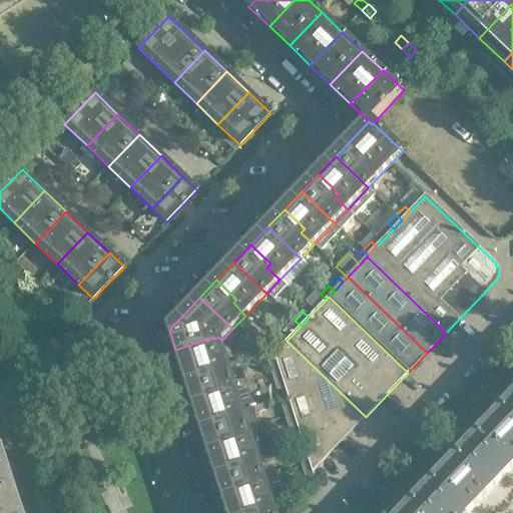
[(293,335),(301,326),(295,321),(287,329),(293,335)]
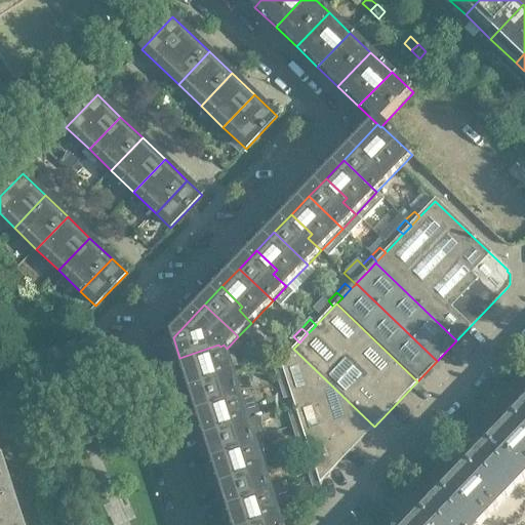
[(285,357),(293,349),(287,342),(279,352),(285,357)]
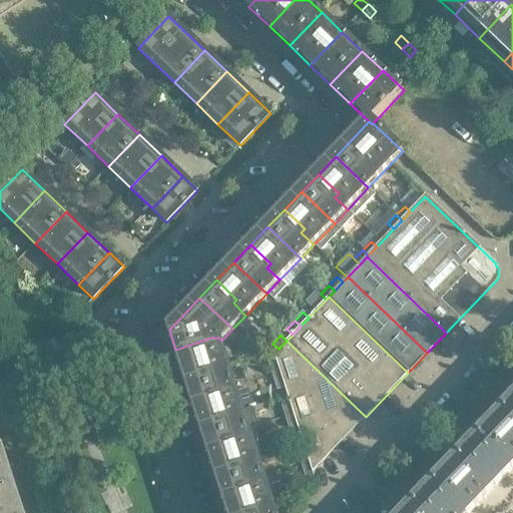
[(228,364),(220,342),(221,341),(218,337),(215,339),(213,337),(175,350),(183,373),(209,364),(211,370),(228,364)]
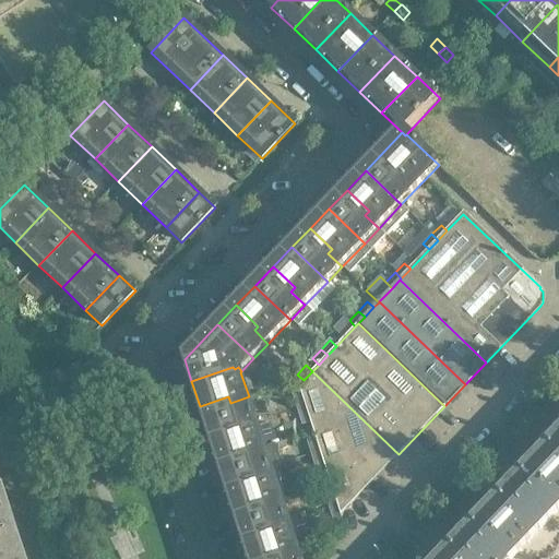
[(312,371),(304,380),(298,385),(302,397),(307,411),(310,423),(316,439),(320,452),(324,464),(332,490),(336,502),(340,514),(340,515),(399,454),(312,371)]
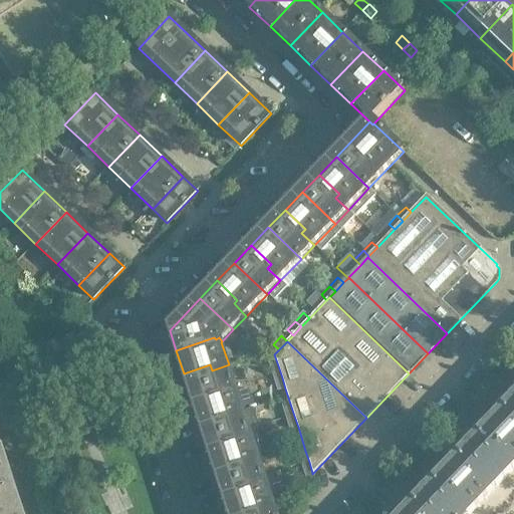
[(279,349),(273,344),(268,348),(274,354),(279,349)]
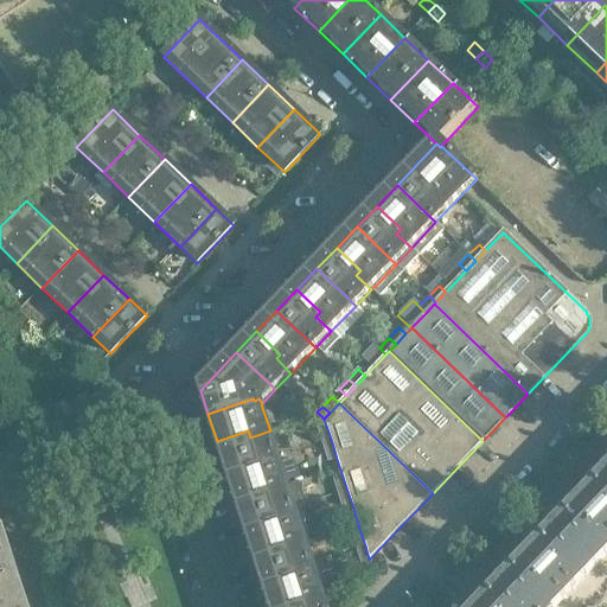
[(328,432),(324,419),(315,421),(320,435),(328,432)]
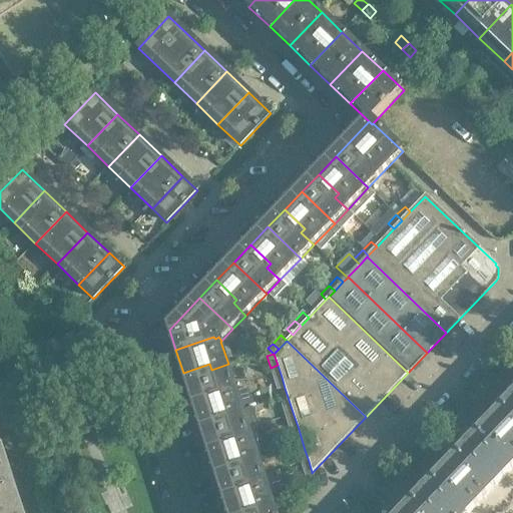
[(233,382),(228,364),(211,370),(209,364),(183,373),(190,396),(233,382)]
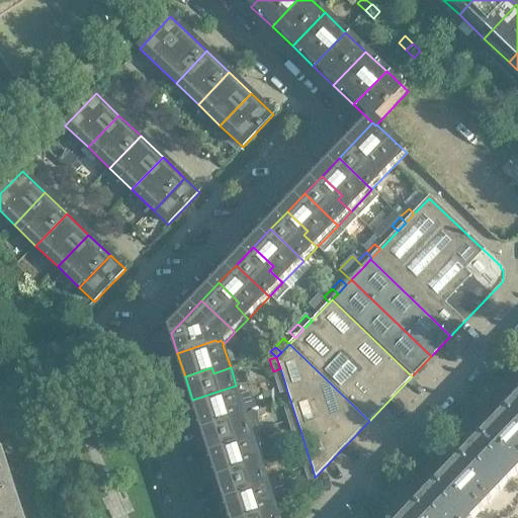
[(284,380),(280,368),(273,371),(276,382),(284,380)]
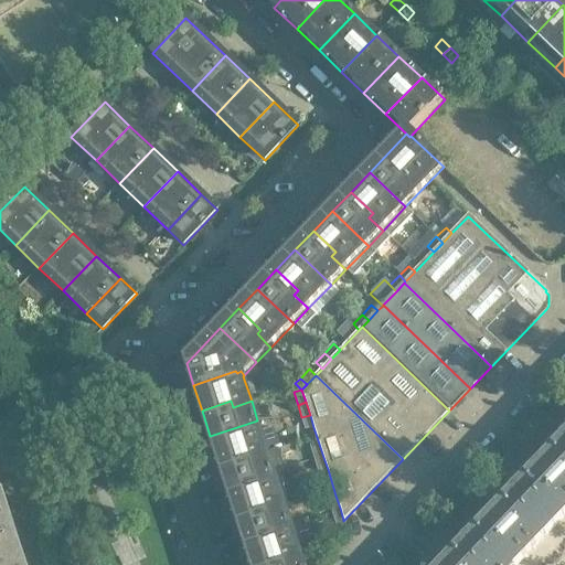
[(313,427),(310,415),(301,417),(306,430),(313,427)]
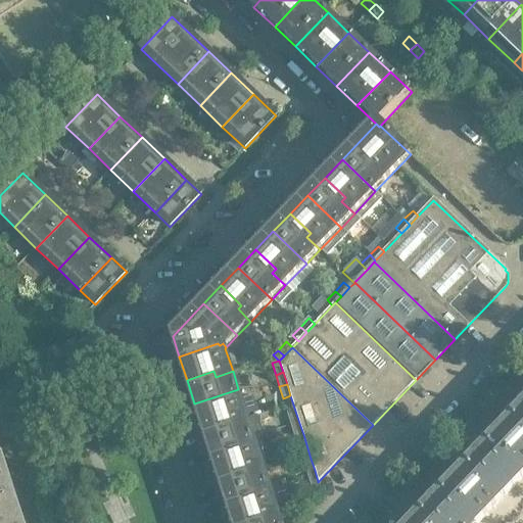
[(248,419),(238,389),(194,403),(202,427),(229,419),(231,424),(248,419)]
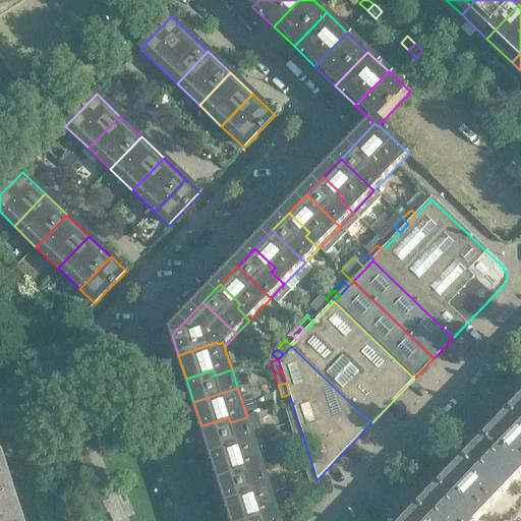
[(511,486),(520,475),(520,404),(520,403),(497,427),(474,451),(511,486)]
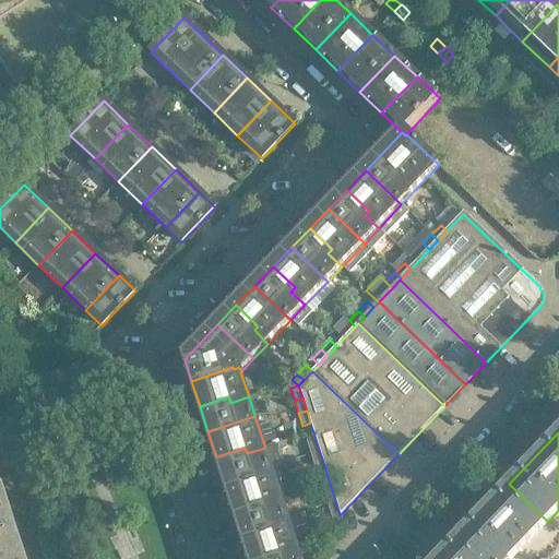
[(320,452),(316,439),(308,442),(311,454),(320,452)]
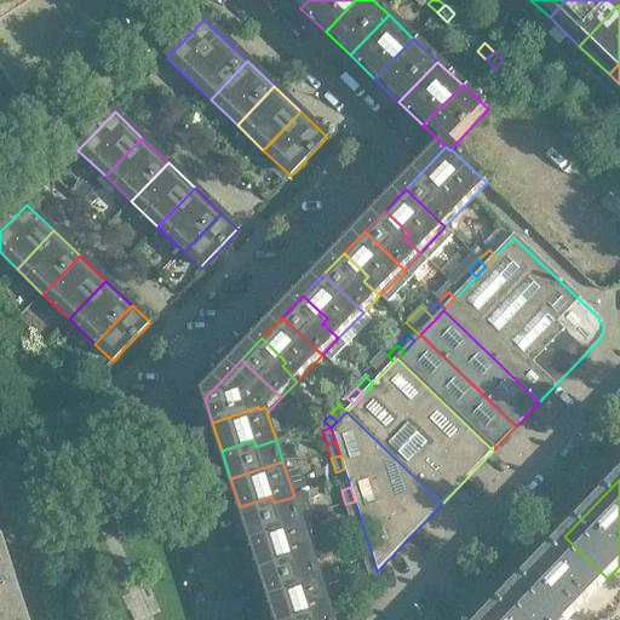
[(300,518),(294,497),(274,503),(271,497),(240,506),(248,535),(300,518)]
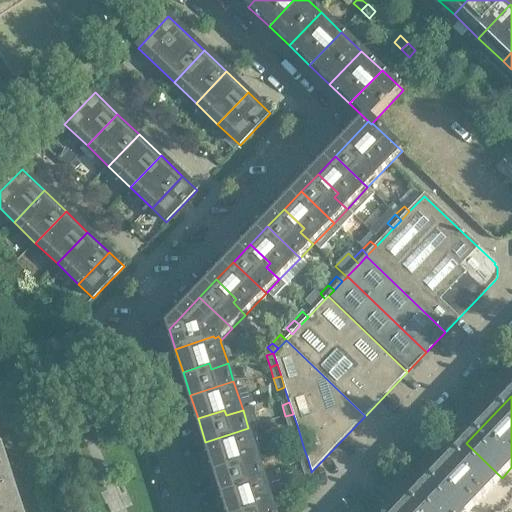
[(297,425),(293,414),(285,416),(289,427),(297,425)]
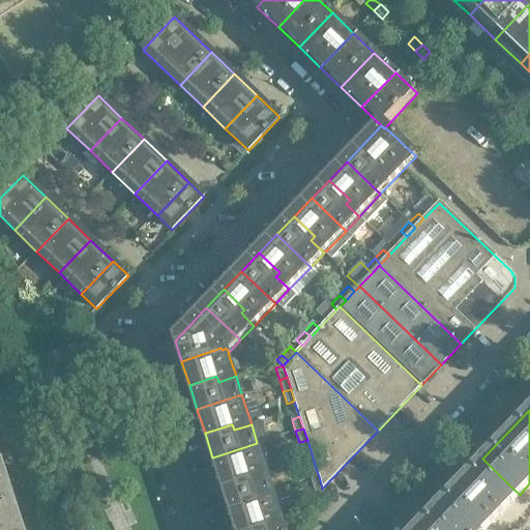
[(267,472),(257,443),(212,458),(221,481),(247,472),(249,478),(267,472)]
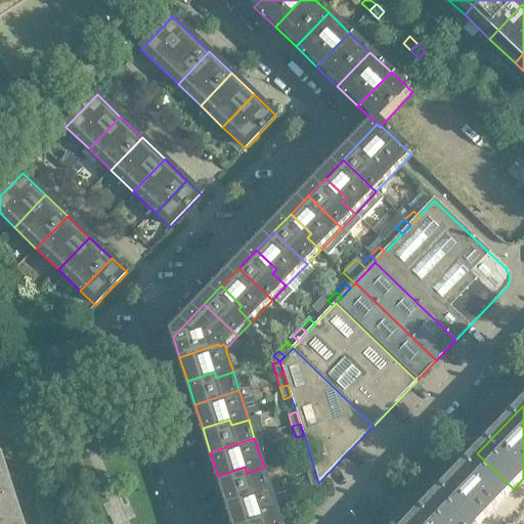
[(454,523),(480,523),(514,489),(477,453),(454,477),(431,501),(454,523)]
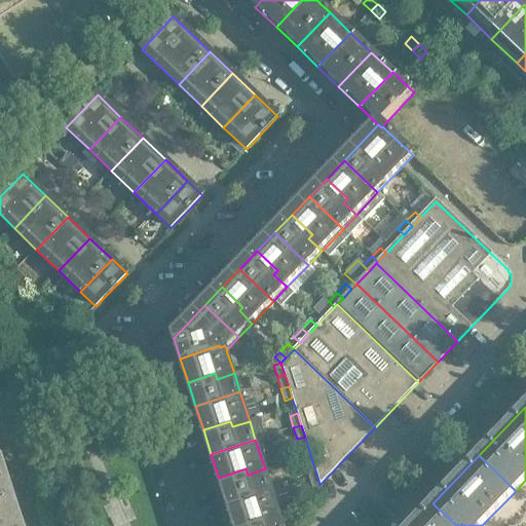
[(316,473),(312,461),(305,463),(308,475),(316,473)]
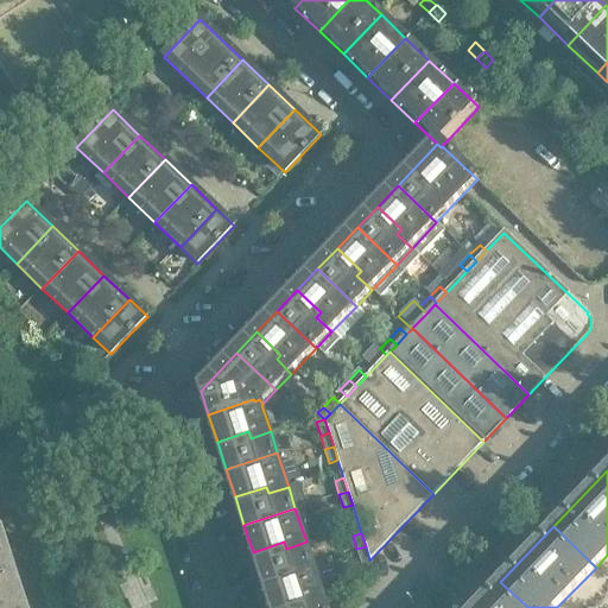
[(312,563),(306,542),(286,549),(284,542),(253,552),(261,580),(312,563)]
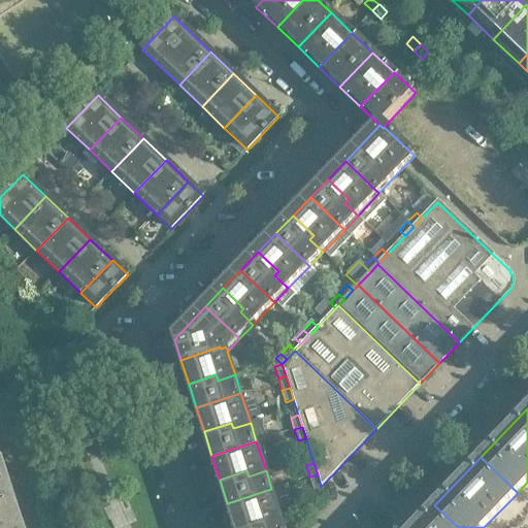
[(321,486),(318,474),(309,476),(314,489),(321,486)]
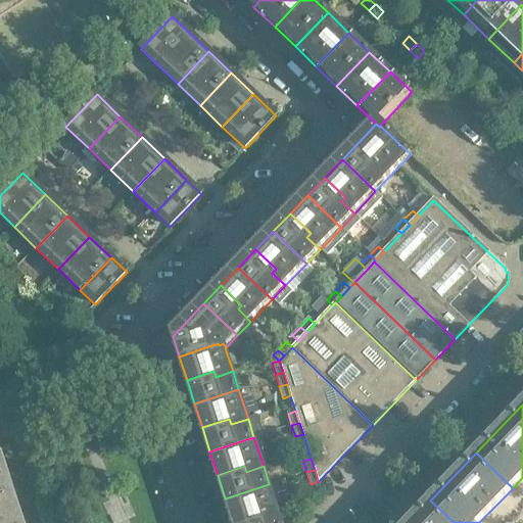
[(322,493),(318,482),(318,481),(311,484),(316,500),(322,493)]
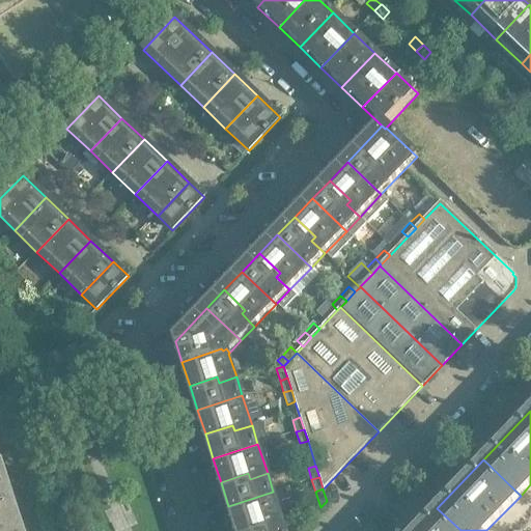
[(282,522),(273,492),(228,506),(236,530),(263,522),(266,527),(282,522)]
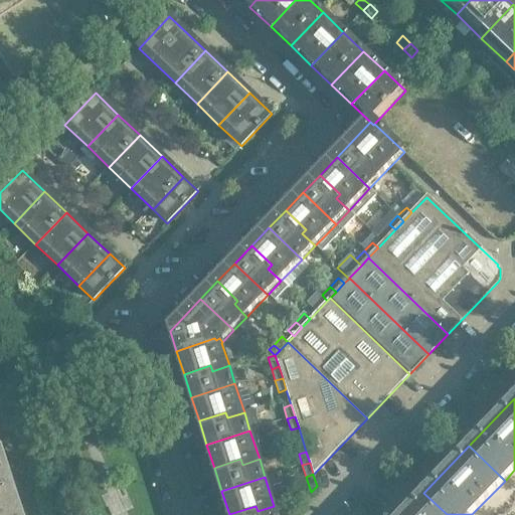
[(0,510),(11,507),(3,481),(0,481),(0,510)]
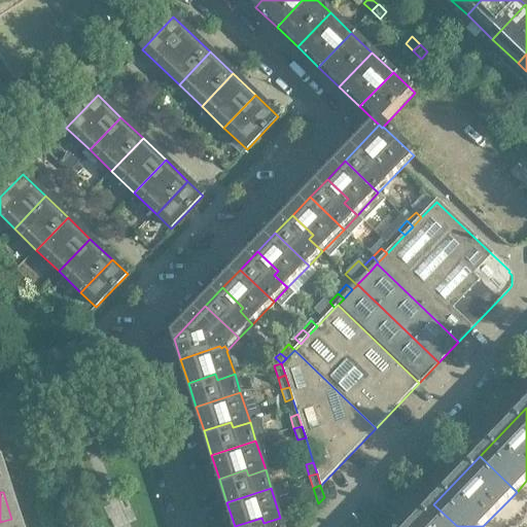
[(457,526),(433,504),(412,526),(457,526)]
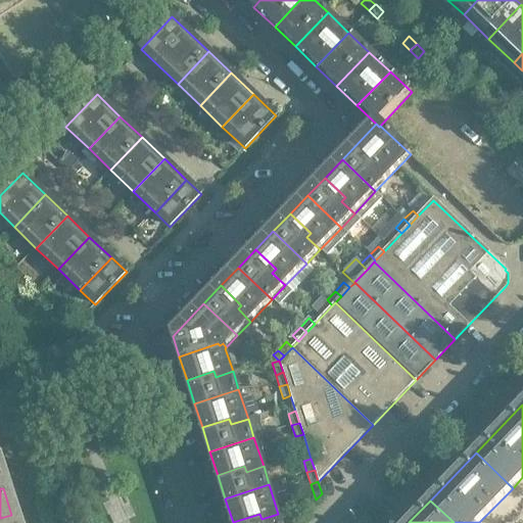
[(281,522),(278,514),(262,519),(259,514),(233,522),(232,522),(281,522)]
